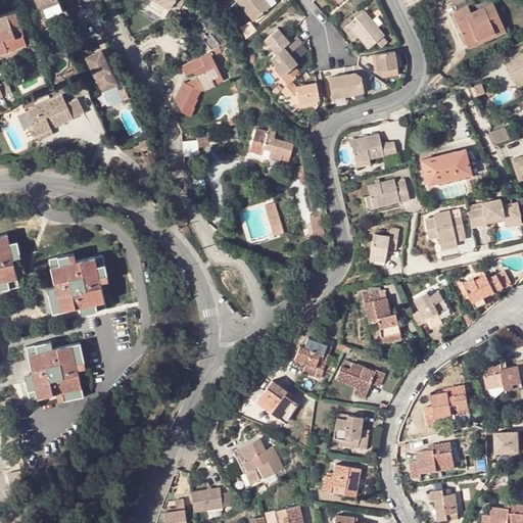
[(39,0),(33,0),(38,10),(43,8),(39,0)]
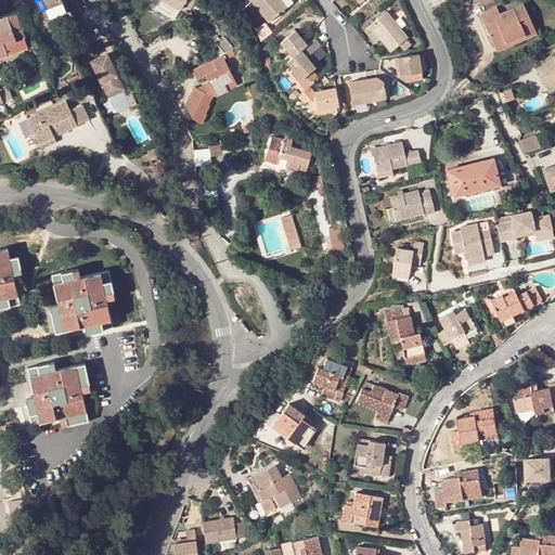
[(41,0),(46,9),(50,20),(67,11),(63,1),(62,0),(41,0)]
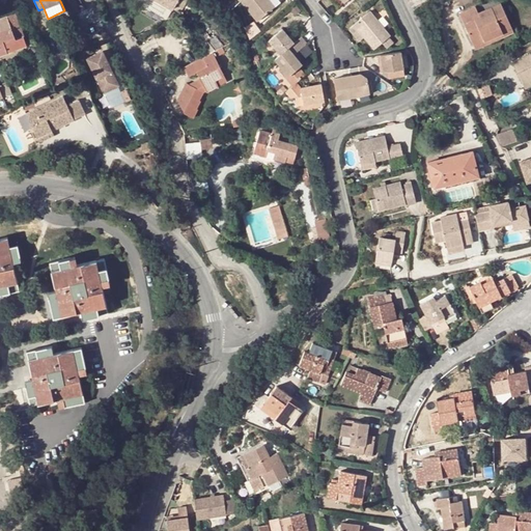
[(142,0),(141,3),(168,19),(173,8),(180,12),(183,7),(176,3),(177,0),(142,0)]
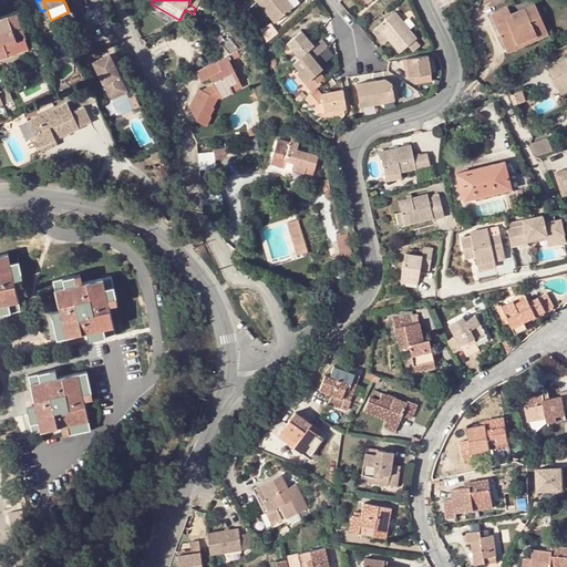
[(258,0),(258,1),(276,22),(294,8),(287,0),(258,0)]
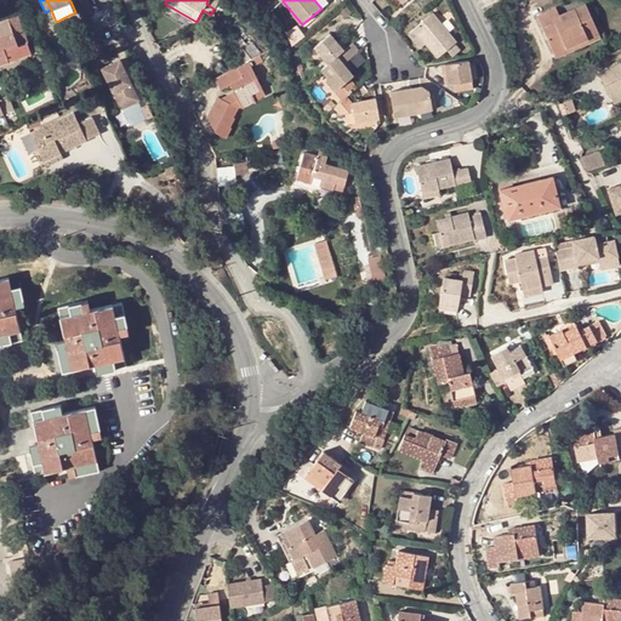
[(559,16),(557,9),(537,16),(552,49),(564,44),(567,47),(599,33),(586,4),(559,16)]
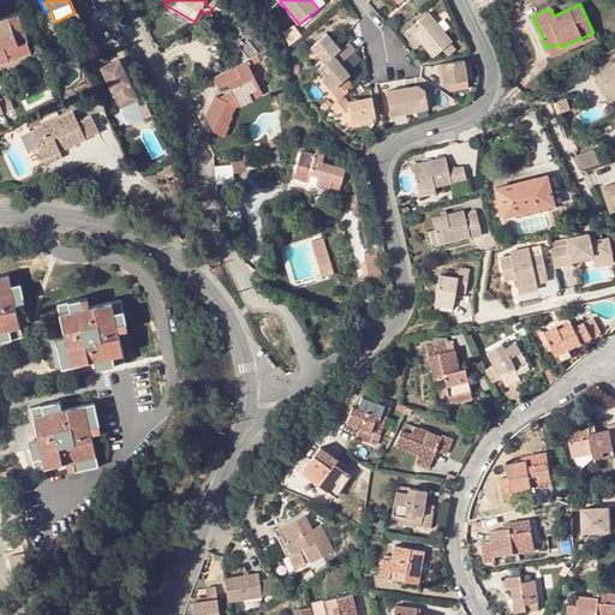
[(453,41),(429,13),(410,29),(410,30),(434,58),(442,49),(448,55),(457,48),(451,42),(453,41)]
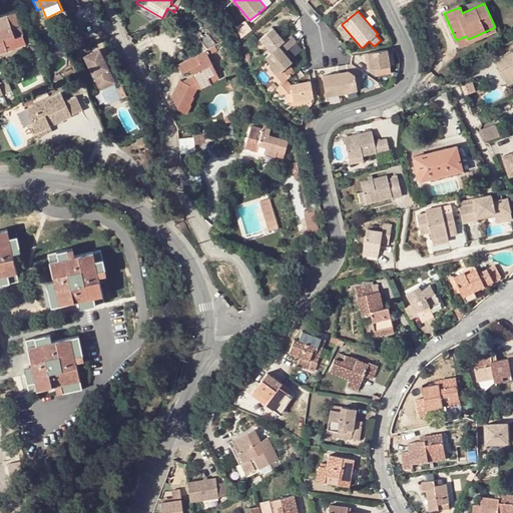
[(26,43),(15,12),(0,17),(0,53),(8,50),(26,43)]
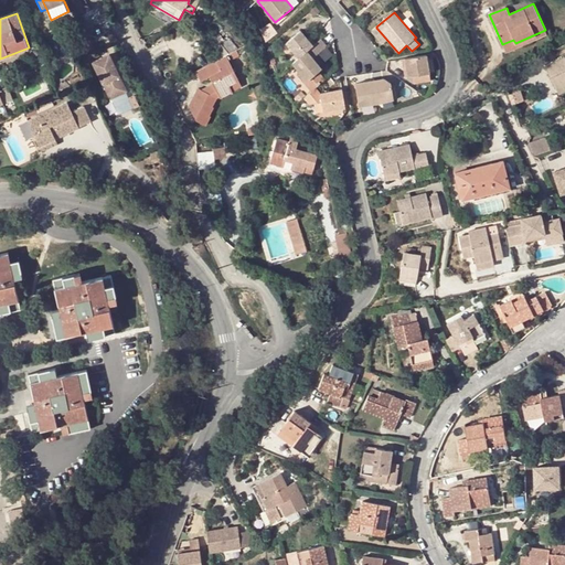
[(387,40),(376,28),(371,32),(382,44),(387,40)]
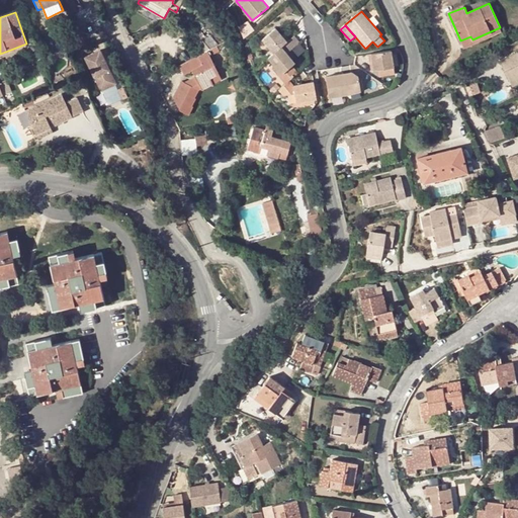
[(500,27),(472,39),(470,36),(460,40),(463,48),(502,31),(500,27)]
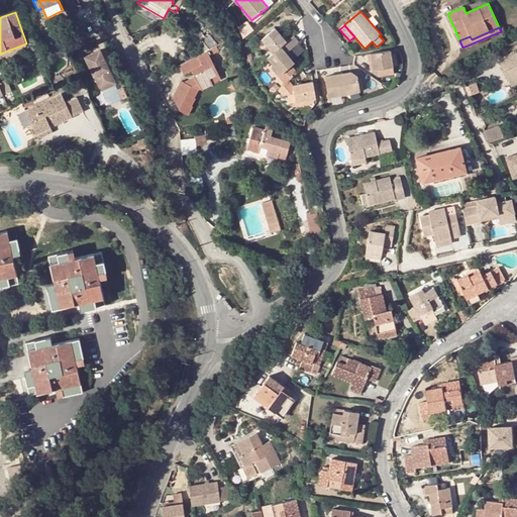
[(287,41),(275,28),(262,39),(273,53),(287,41)]
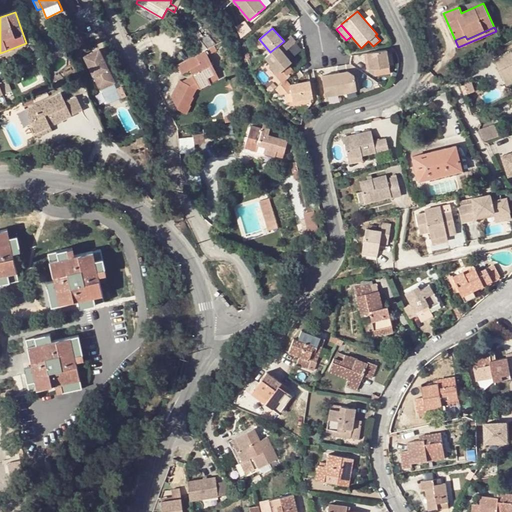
[(216,46),(206,34),(204,35),(205,36),(195,42),(201,53),(205,51),(214,46),(216,46)]
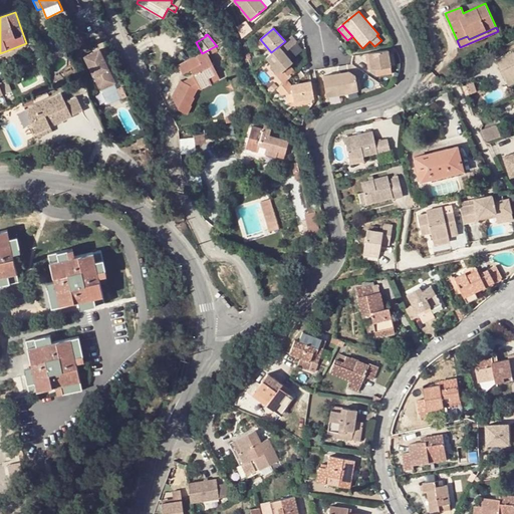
[(285,41),(266,57),(273,65),(280,73),(290,64),(293,62),(285,52),(298,42),(292,35),(285,41)]
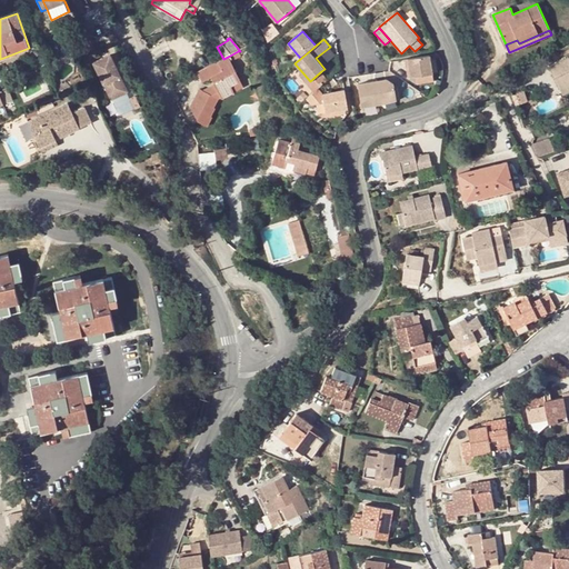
[(241,57),(238,51),(228,57),(231,62),(241,57)]
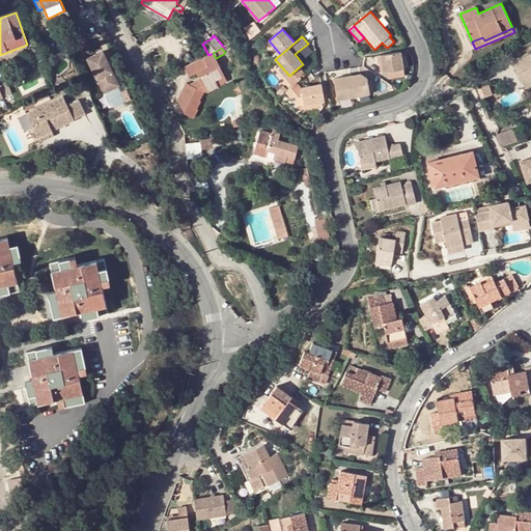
[(104,50),(88,57),(104,91),(119,84),(104,50)]
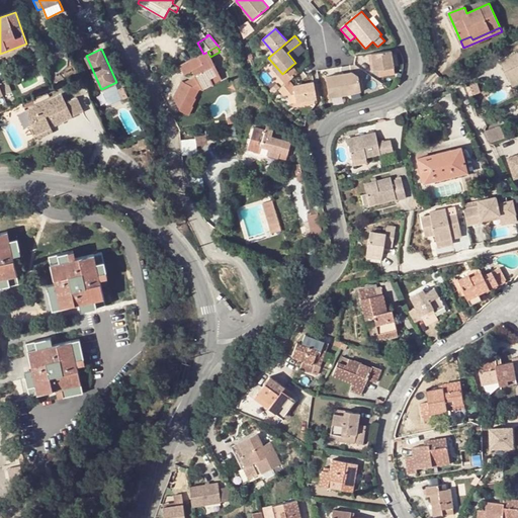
[(392,51),(367,54),(369,63),(372,63),(374,70),(395,66),(392,51)]
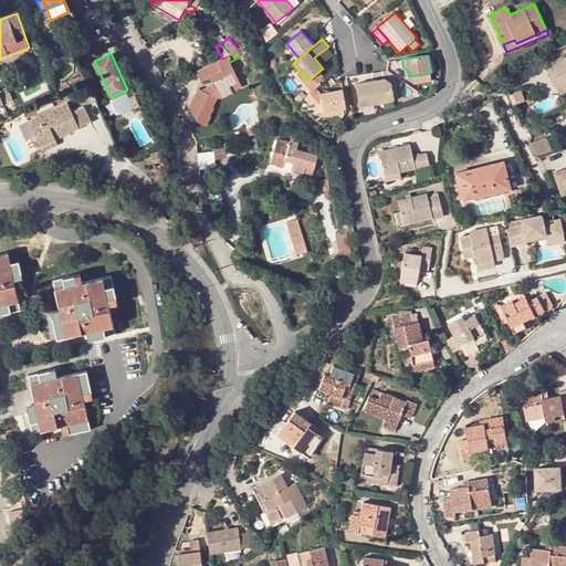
[(230,62),(227,56),(222,59),(196,71),(201,82),(210,77),(213,84),(215,85),(203,91),(201,90),(199,88),(189,106),(197,121),(207,125),(211,116),(210,115),(215,107),(212,106),(217,98),(220,97),(220,98),(233,92),(229,85),(239,81),(230,62)]
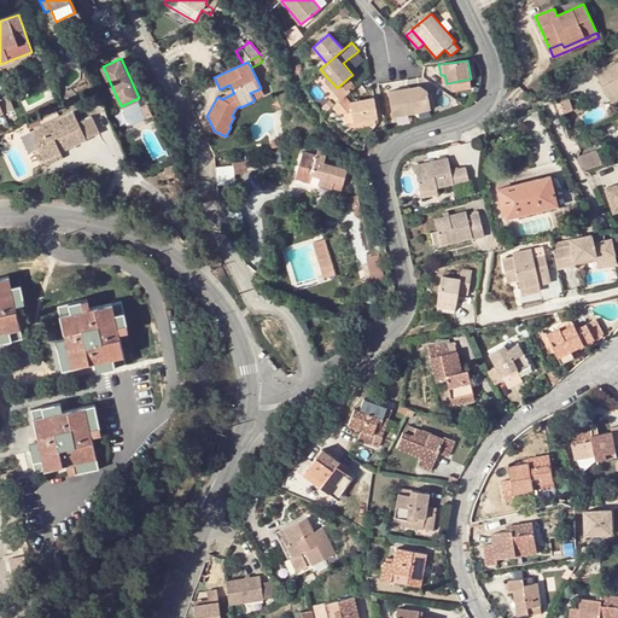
[(617,63),(617,62),(595,74),(607,97),(617,91),(617,63)]
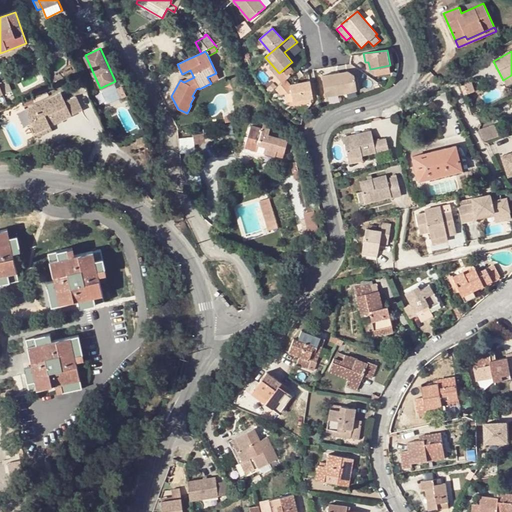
[(295,72),(289,64),(279,73),(272,65),(269,67),(276,75),(282,83),(286,79),(295,72)]
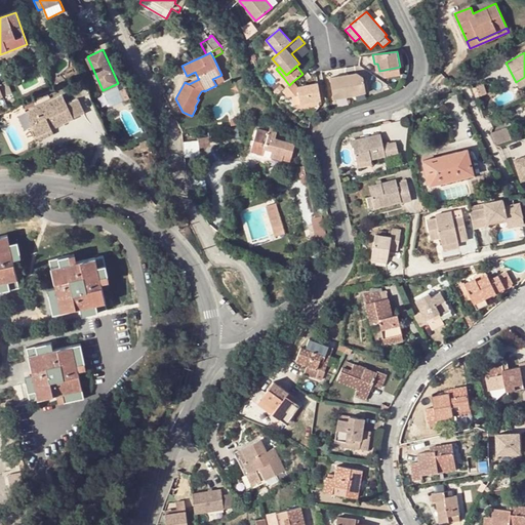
[(358,73),(330,78),(333,98),(355,94),(366,92),(363,77),(358,73)]
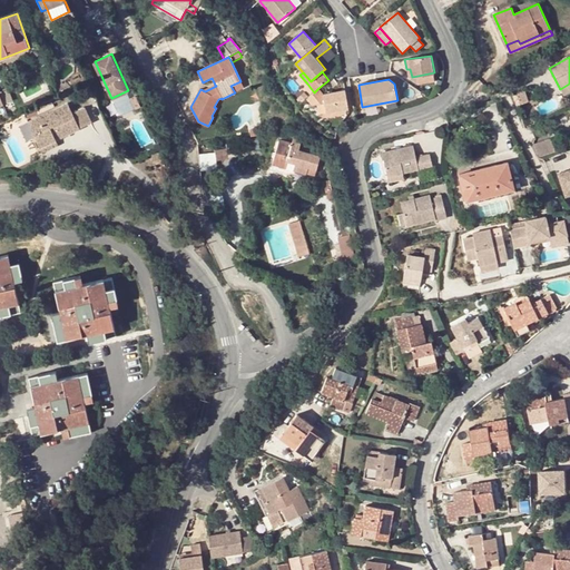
[(244,88),(241,81),(231,86),(235,92),(244,88)]
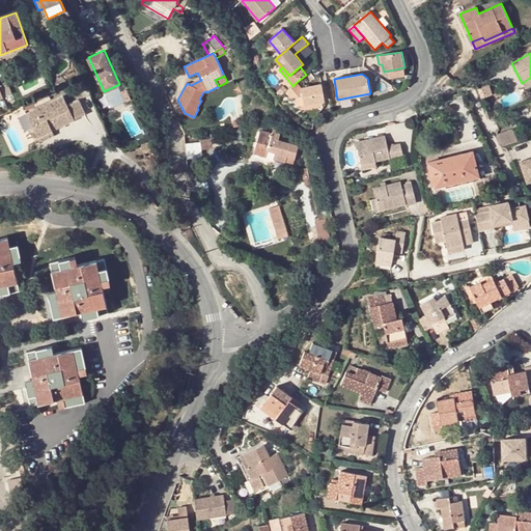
[(530,85),(530,78),(522,83),(525,88),(530,85)]
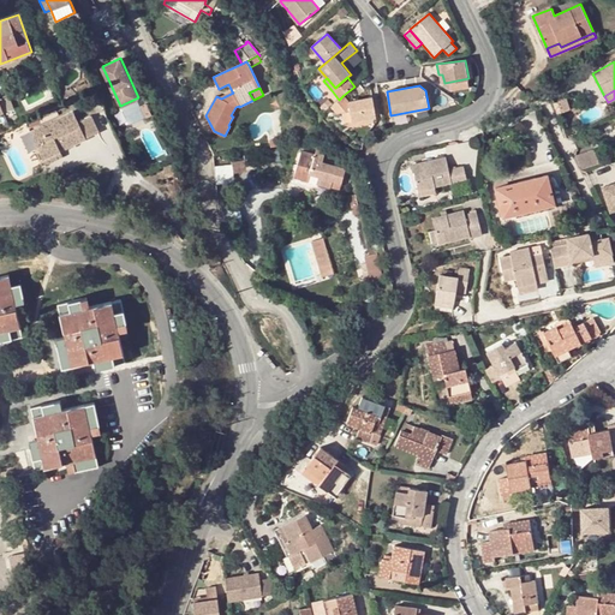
[(376,117),(372,97),(348,101),(344,95),(339,100),(332,106),(336,113),(342,112),(350,111),(352,120),(376,117)]
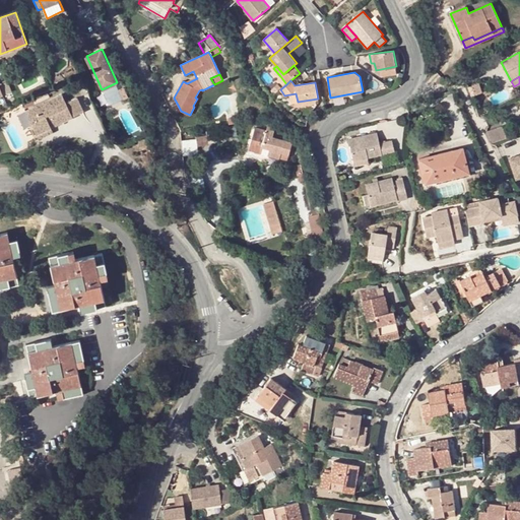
[(298,102),(296,93),(289,94),(290,103),(298,102)]
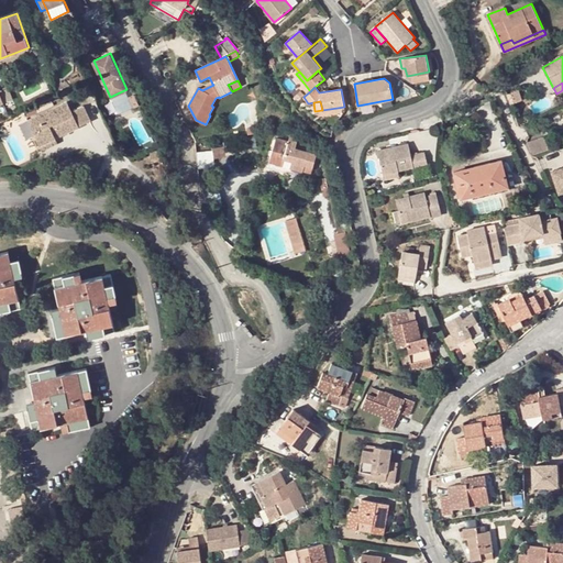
[(90,121),(84,106),(72,111),(67,102),(28,121),(40,145),(55,138),(90,121)]
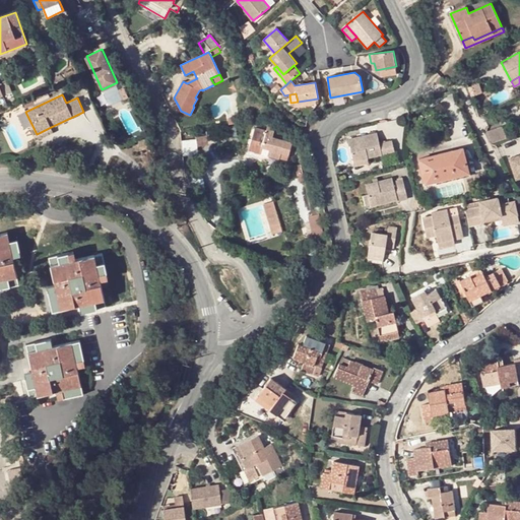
[(239,123),(237,114),(228,119),(229,124),(239,123)]
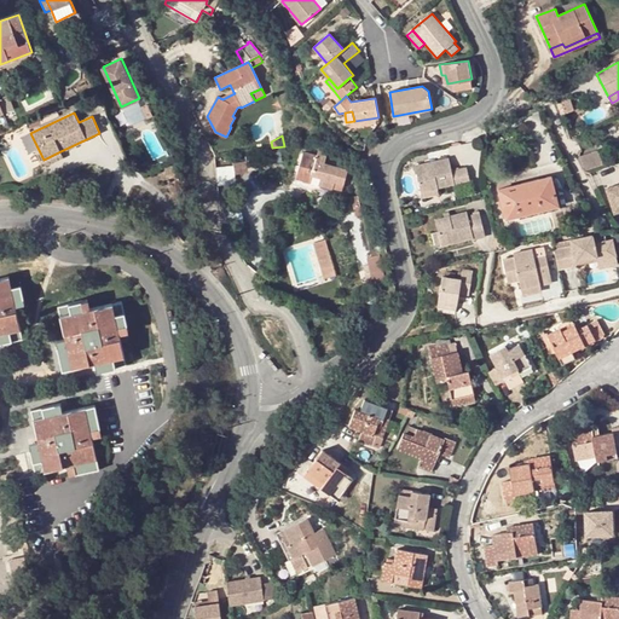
[(599,150),(579,157),(585,171),(603,165),(599,150)]
